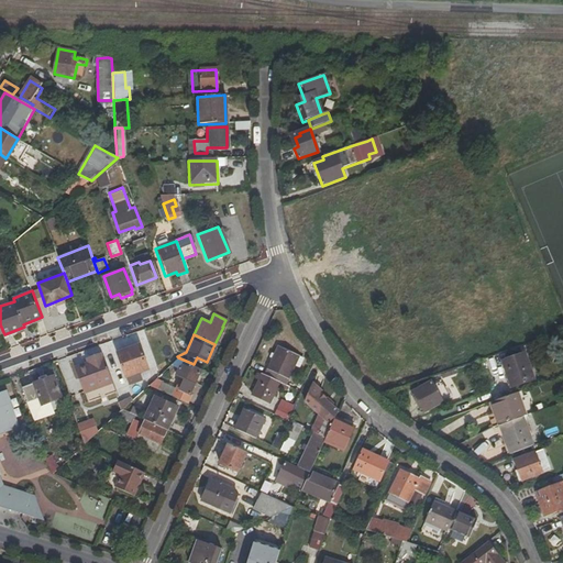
[(147,368),(140,344),(118,352),(127,376),(147,368)]
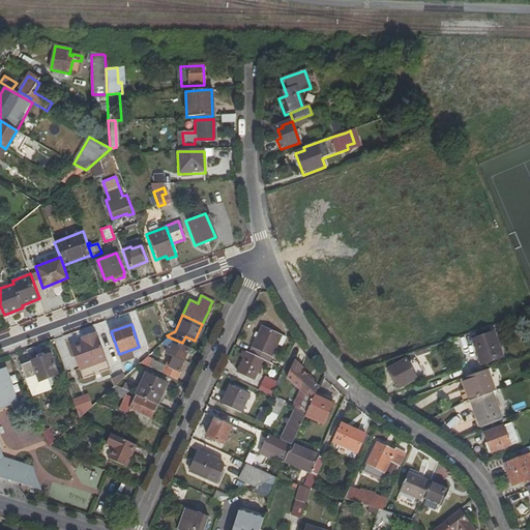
[(262,325),(249,352),(269,361),(277,342),(282,344),(285,336),(262,325)]
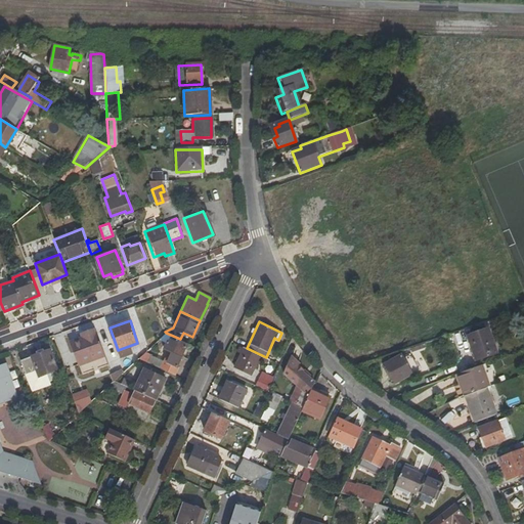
[(489,328),(468,335),(476,359),(497,352),(489,328)]
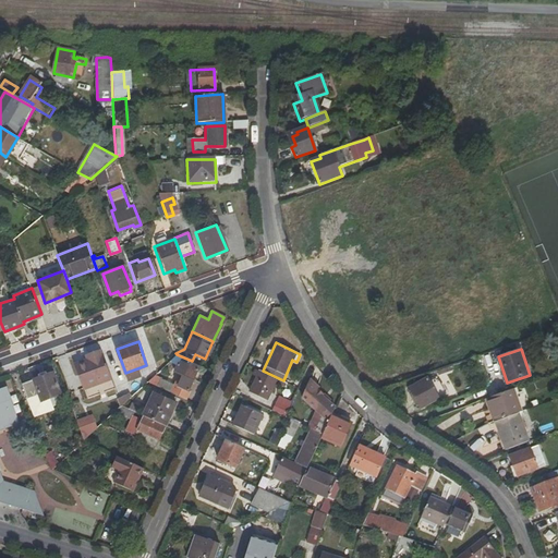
[(111,377),(101,351),(88,356),(89,360),(74,365),(83,387),(111,377)]
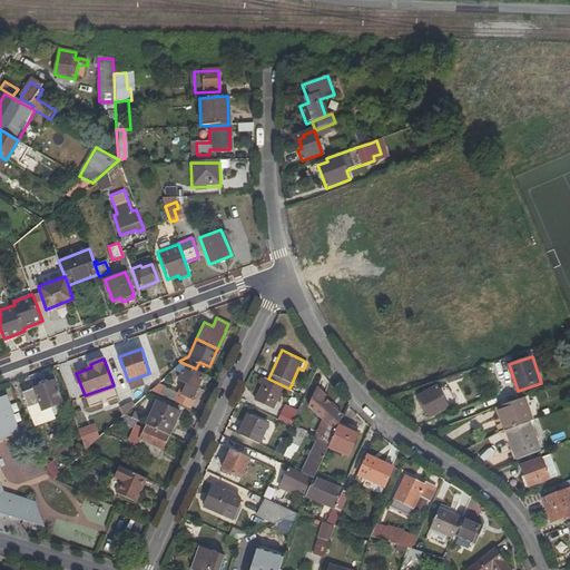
[(158,383),(150,390),(190,408),(194,400),(192,399),(204,374),(190,367),(189,371),(183,367),(176,380),(180,382),(176,391),(158,383)]
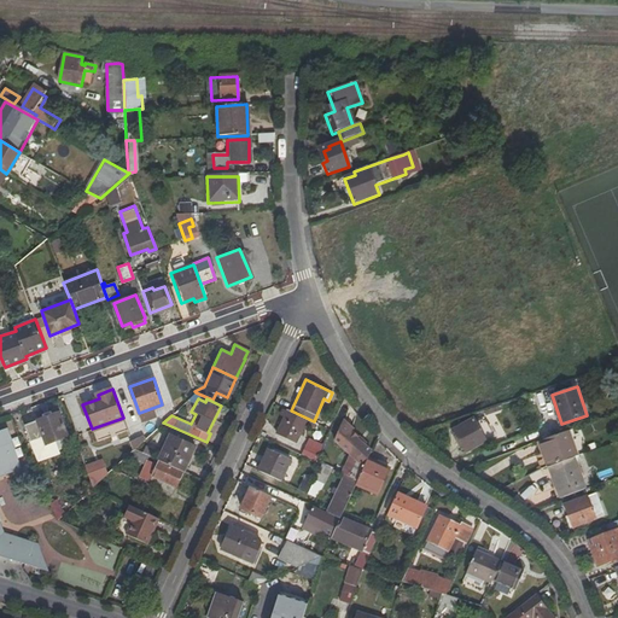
[(291,410),(286,408),(277,431),(297,441),(305,421),(316,426),(318,423),(314,421),(291,410)]
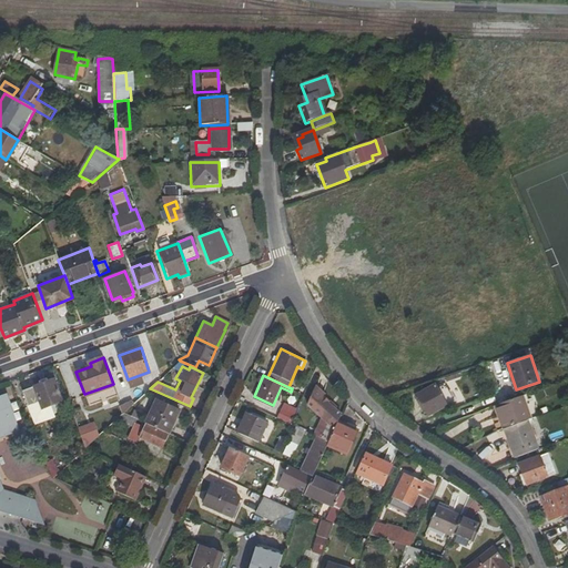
[(53,379),(26,388),(31,403),(39,401),(41,408),(61,401),(53,379)]
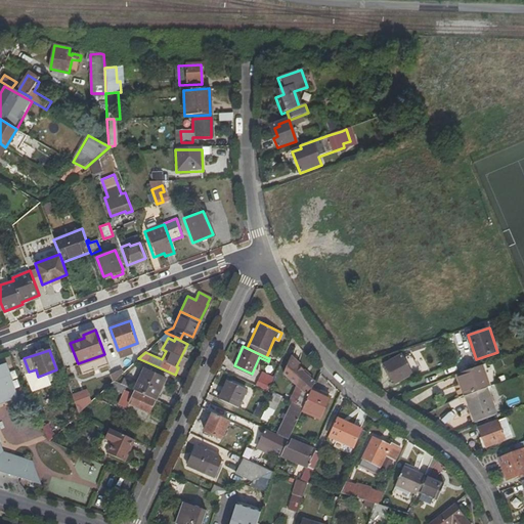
[(400,356),(384,364),(394,384),(410,375),(418,370),(408,353),(400,357),(400,356)]
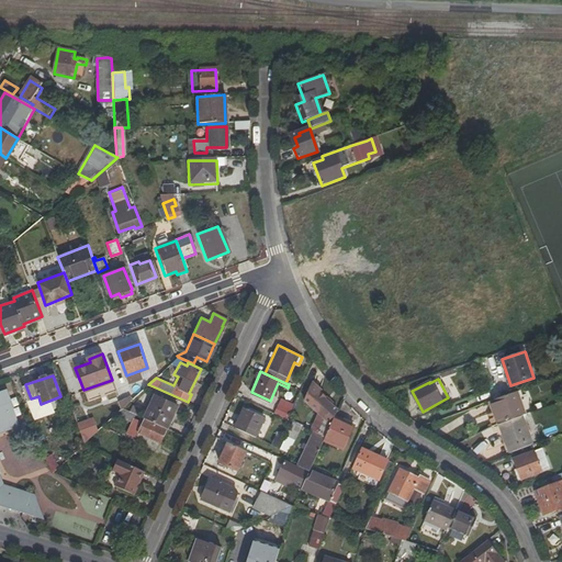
[(134,403),(128,384),(116,386),(122,406),(134,403)]
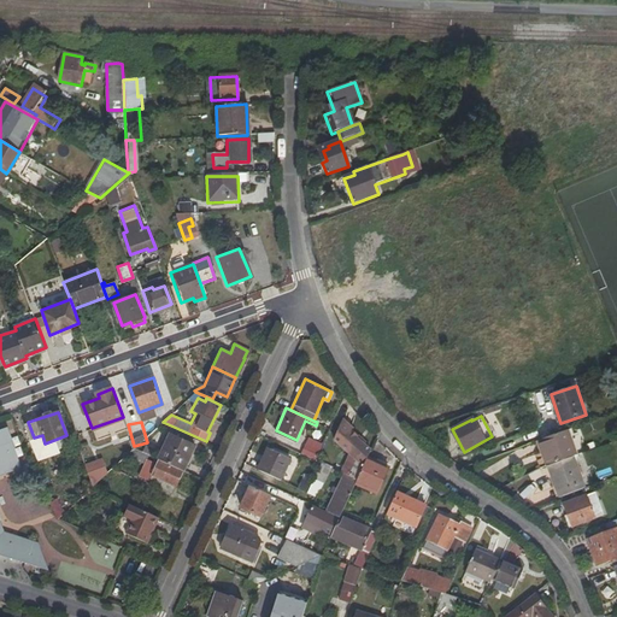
[(0,466),(4,471),(25,463),(28,463),(15,425),(0,429),(0,550),(54,568),(46,541),(10,530),(7,522),(9,516),(5,504),(1,504),(0,501),(0,466)]
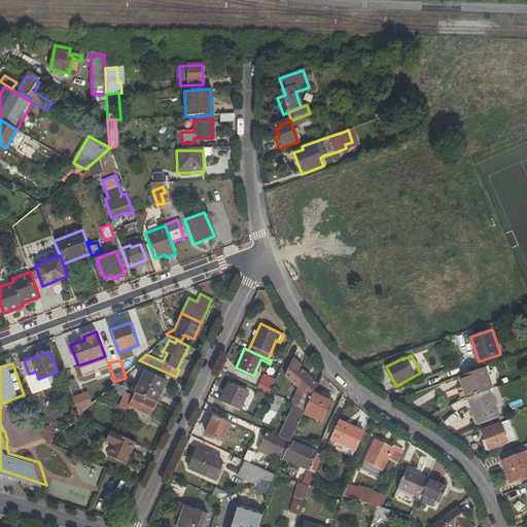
[(459,377),(467,398),(487,391),(491,390),(484,369),(459,377)]
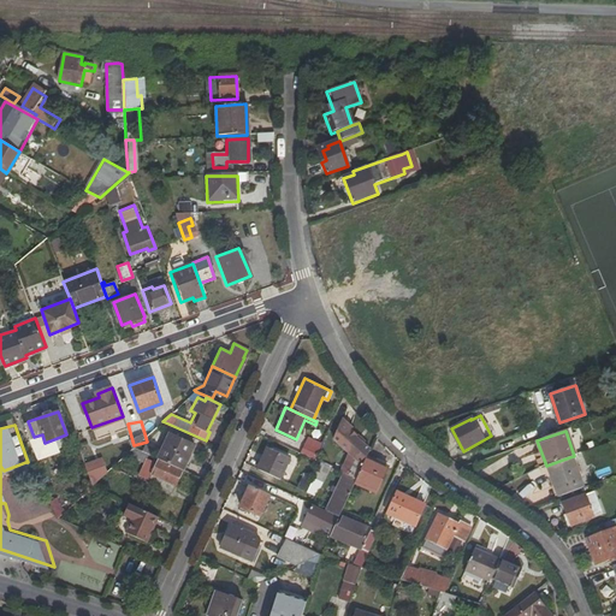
[(169,433),(158,458),(183,471),(194,445),(169,433)]
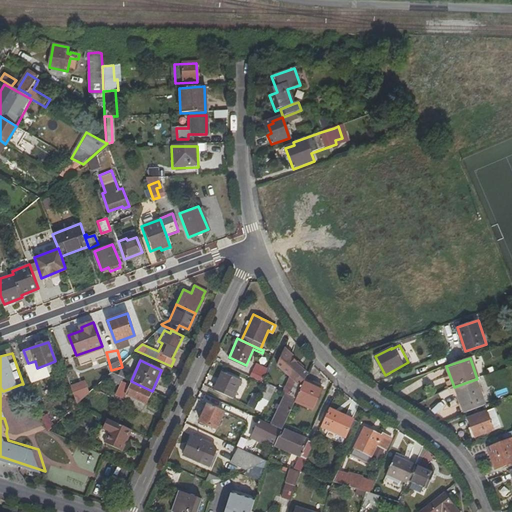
[(248,375),(261,381),(268,366),(255,360),(248,375)]
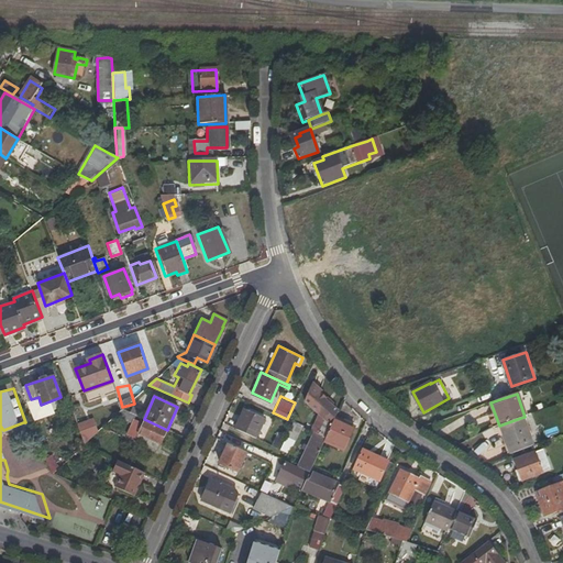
[(315,431),(324,437),(332,419),(334,415),(329,412),(330,410),(320,406),(312,422),(317,424),(315,431)]
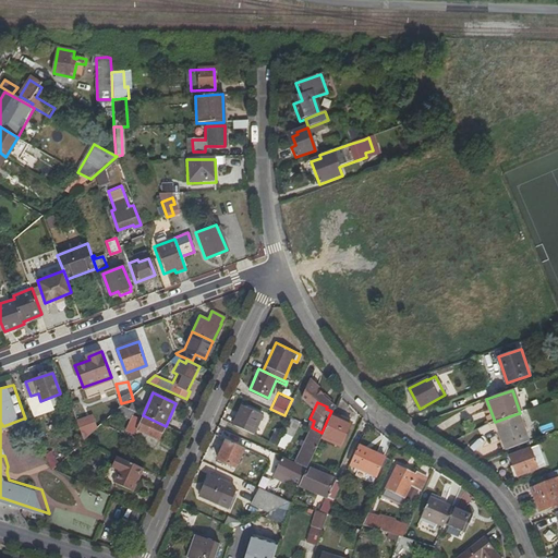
[(135,412),(122,404),(116,411),(132,419),(135,412)]
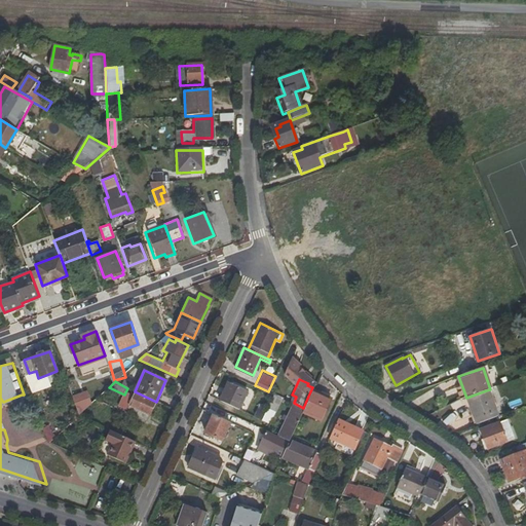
[(228,381),(220,400),(238,408),(248,390),(228,381)]
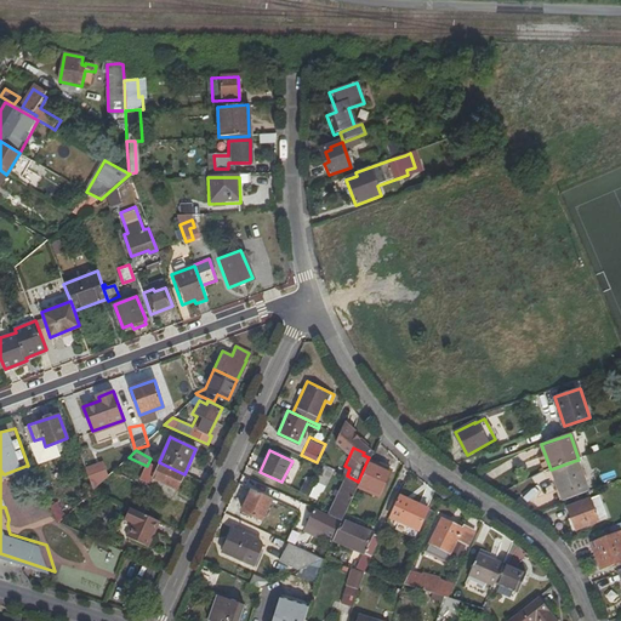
[(87,466),(93,485),(110,479),(106,461),(87,466)]
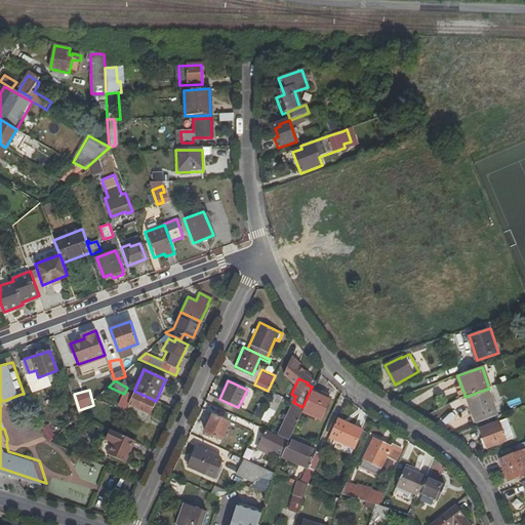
[(463,398),(474,425),(494,417),(485,390),(466,397),(463,398)]
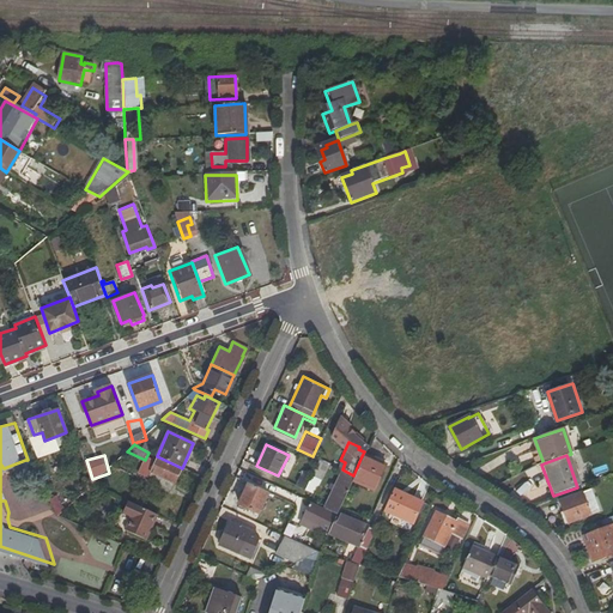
[(182,468),(157,456),(152,465),(156,466),(151,478),(162,483),(161,484),(174,490),(183,468),(182,468)]
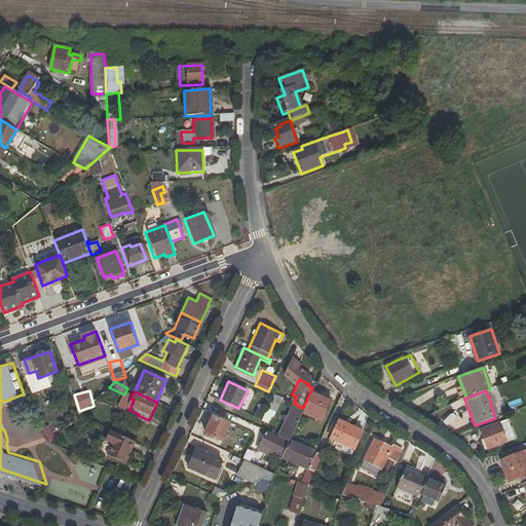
[(303,408),(301,412),(318,420),(329,400),(310,391),(303,408)]
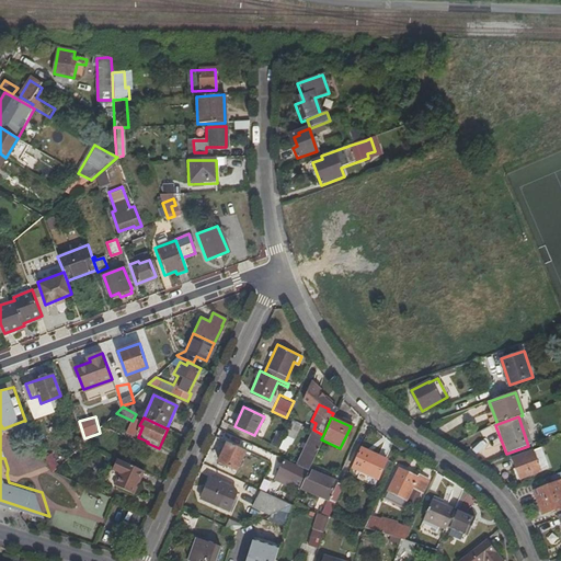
[(290,420),(279,445),(286,448),(292,436),(294,437),(299,424),(290,420)]
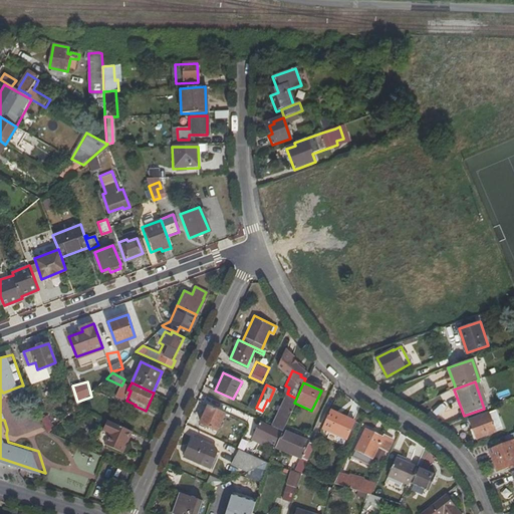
[(294,403),(296,399),(287,394),(286,394),(272,425),(282,430),(294,403)]
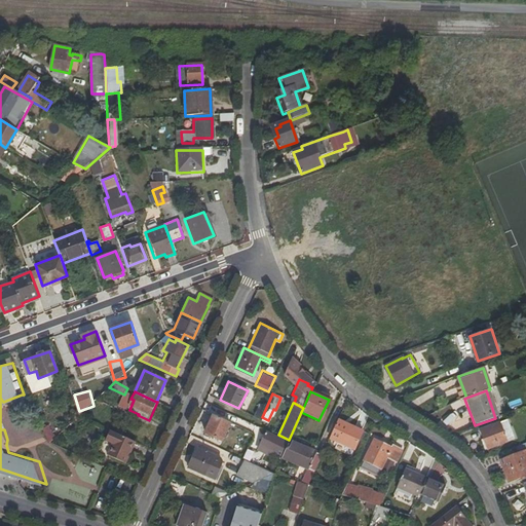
[(452,404),(437,413),(441,419),(455,410),(452,404)]
